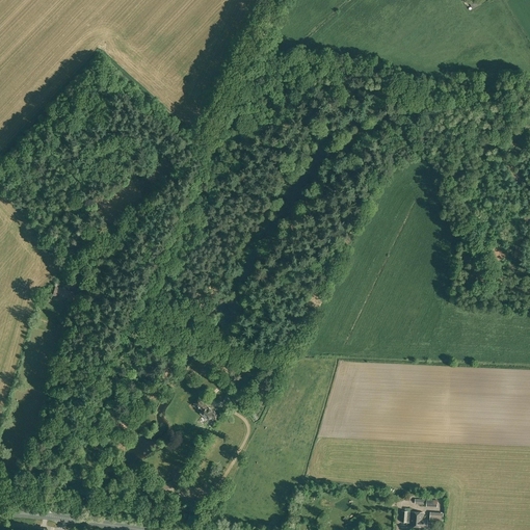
[(484,6),(481,1),(472,5),(475,11),(484,6)]
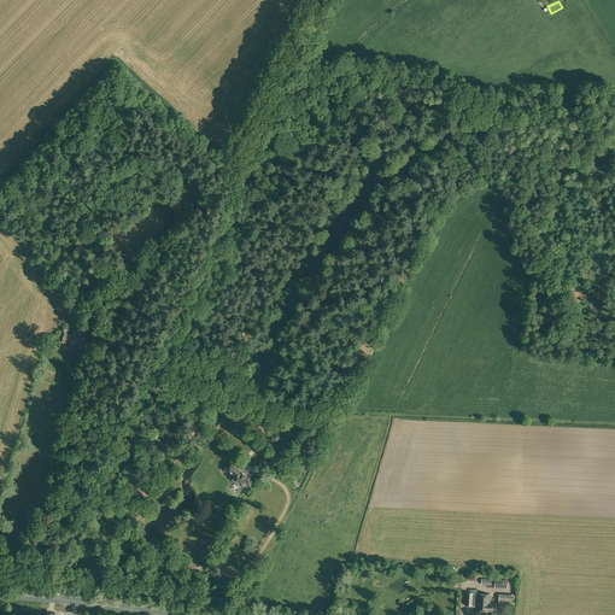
[(64,344),(71,346),(70,347),(85,351),(87,341),(66,335),(64,344)]
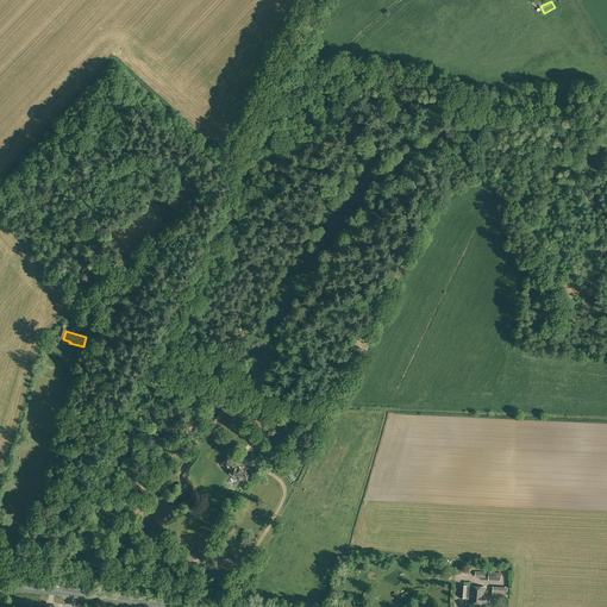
[(236,471),(232,475),(231,475),(241,482),(244,477),(249,481),(252,477),(231,461),(227,465),(236,471)]
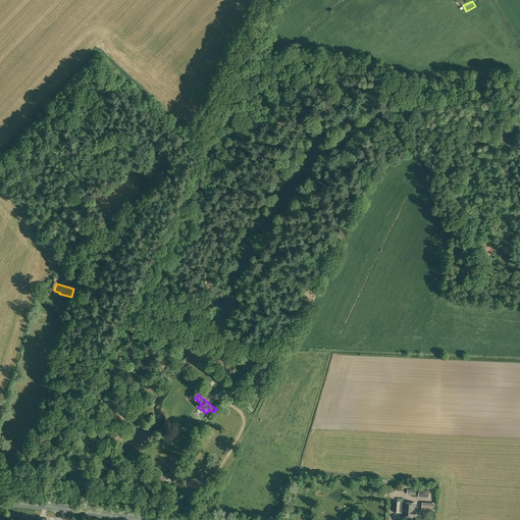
[(174,465),(171,473),(176,476),(180,467),(174,465)]
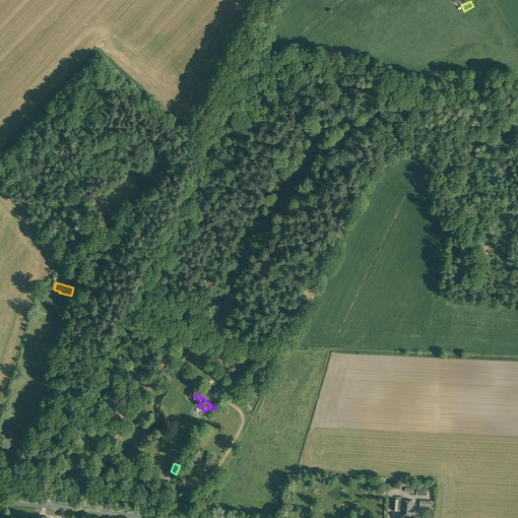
[(172,478),(170,472),(160,476),(163,482),(172,478)]
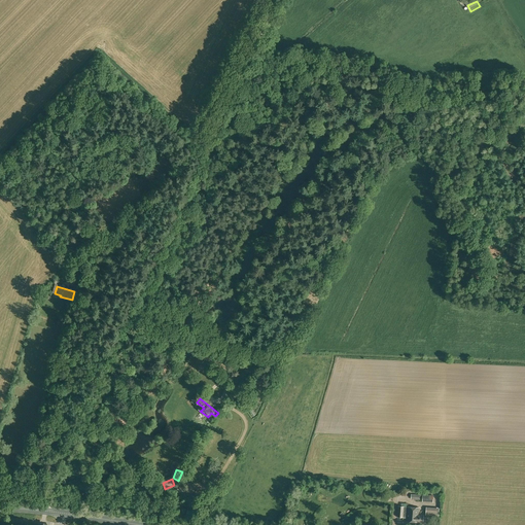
[(413,500),(424,501),(424,503),(434,504),(435,497),(413,495),(413,500)]
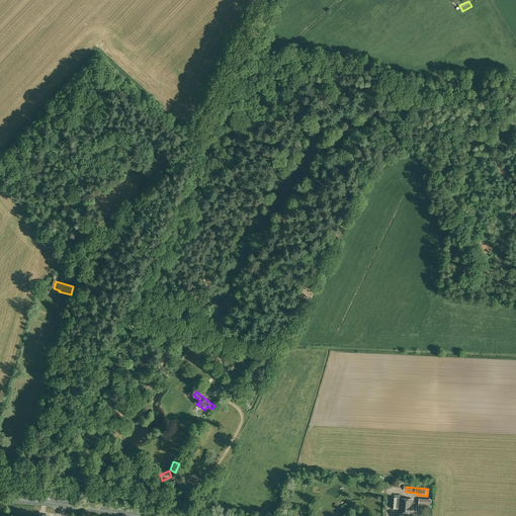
[(393,509),(402,510),(402,514),(418,515),(419,508),(414,507),(414,501),(394,499),(393,509)]
